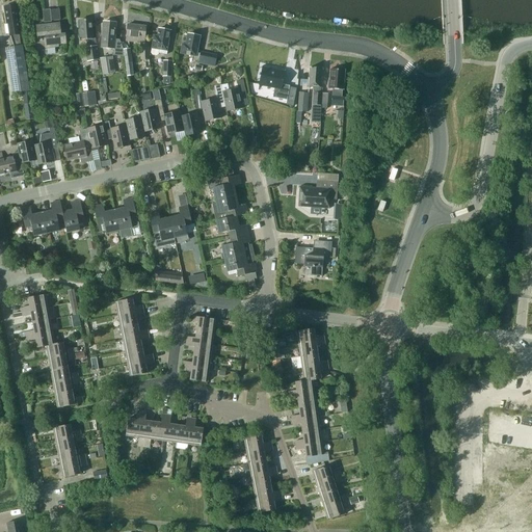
[(9,36),(10,36),(22,34),(20,26),(20,22),(17,4),(3,6),(6,24),(4,25),(6,34),(9,34),(9,36)]
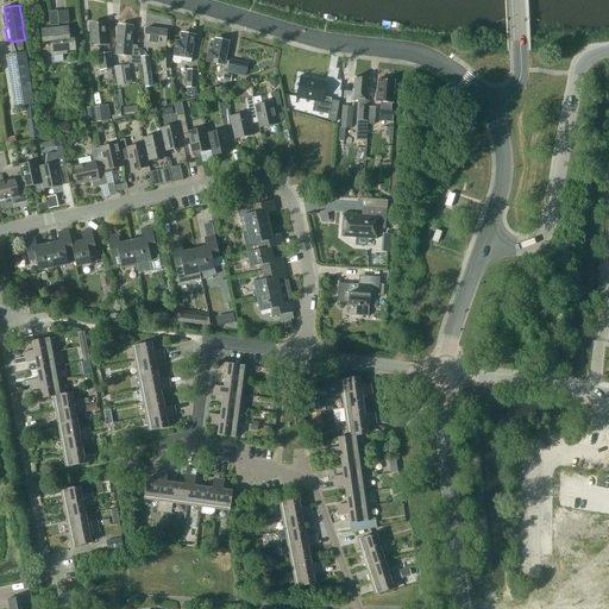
[(60,25),(58,11),(49,12),(50,26),(60,25)]
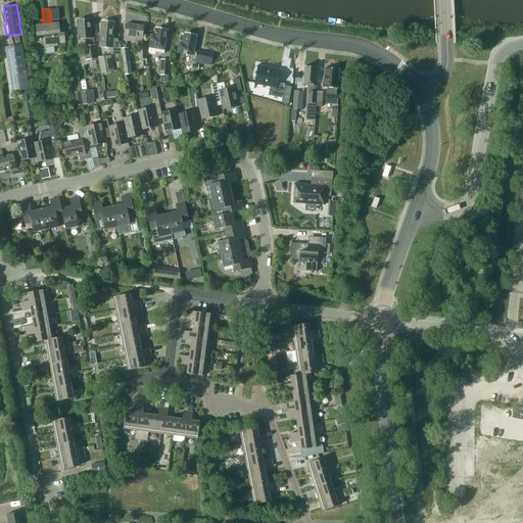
[(93,45),(90,18),(78,19),(79,31),(78,32),(79,39),(85,38),(86,46),(84,46),(87,59),(97,58),(95,44),(93,45)]
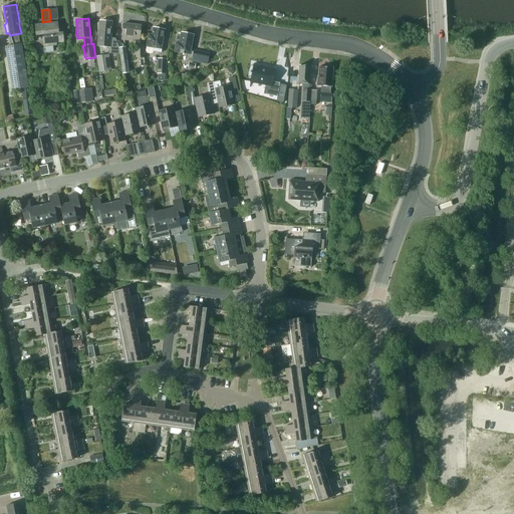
[(112,22),(100,21),(98,39),(99,39),(99,46),(109,47),(109,53),(119,54),(119,48),(115,38),(110,37),(112,22)]
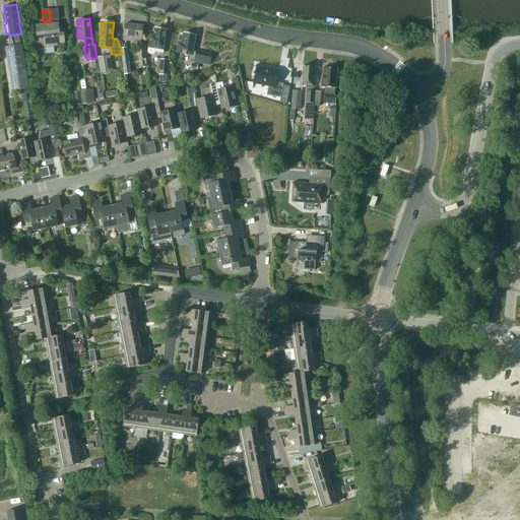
[(60,33),(59,22),(35,24),(36,36),(44,35),(45,47),(58,46),(57,43),(65,43),(64,33),(60,33)]
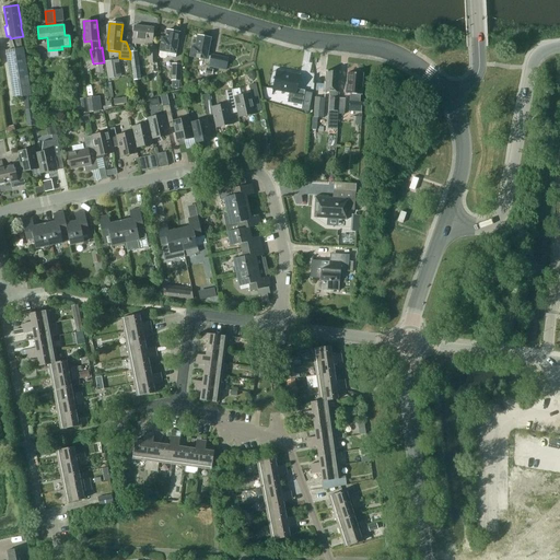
[(154,27),(135,25),(132,43),(152,45),(154,27)]
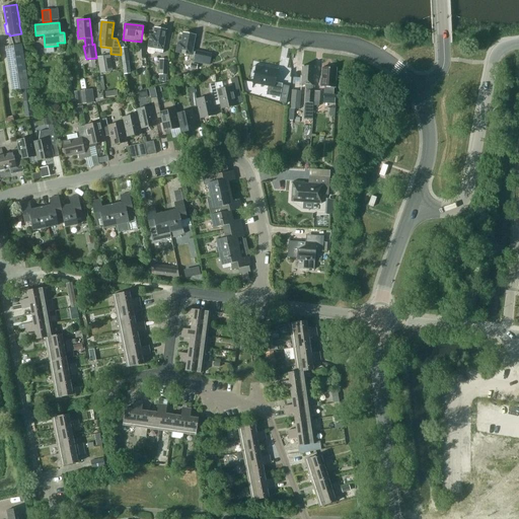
[(166,29),(155,27),(154,34),(150,34),(148,47),(147,52),(148,54),(152,55),(154,53),(162,54),(166,29)]
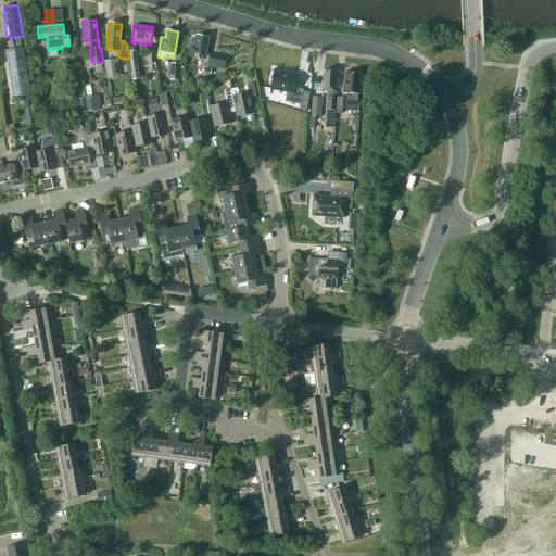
[(210,37),(197,35),(194,47),(190,46),(188,55),(203,59),(202,62),(209,63),(207,65),(225,68),(227,58),(206,53),(210,37)]
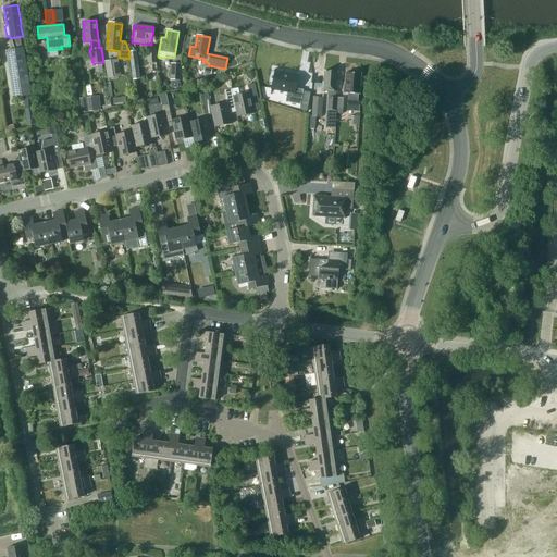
[(157,62),(156,45),(147,46),(148,63),(149,63),(150,71),(157,71),(157,62)]
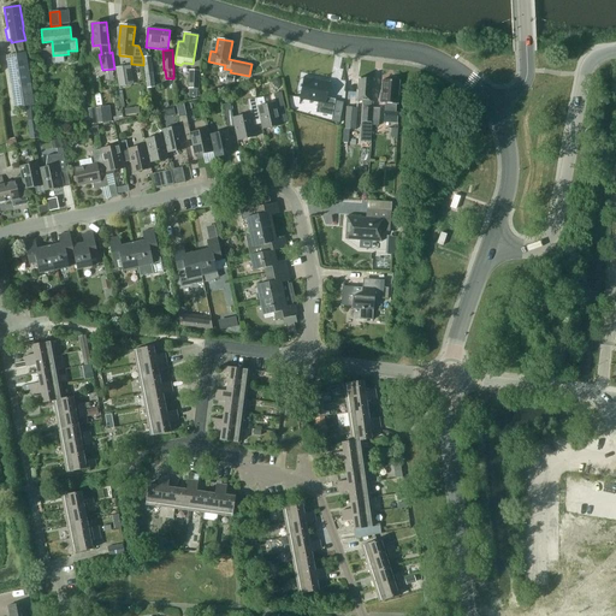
[(30,82),(27,53),(16,54),(1,57),(10,108),(27,106),(34,105),(30,82)]
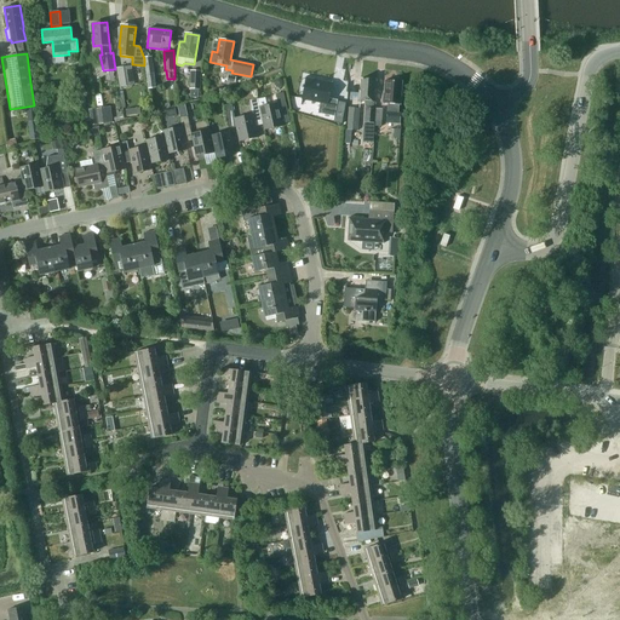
[(151,56),(144,57),(148,87),(156,86),(151,56)]
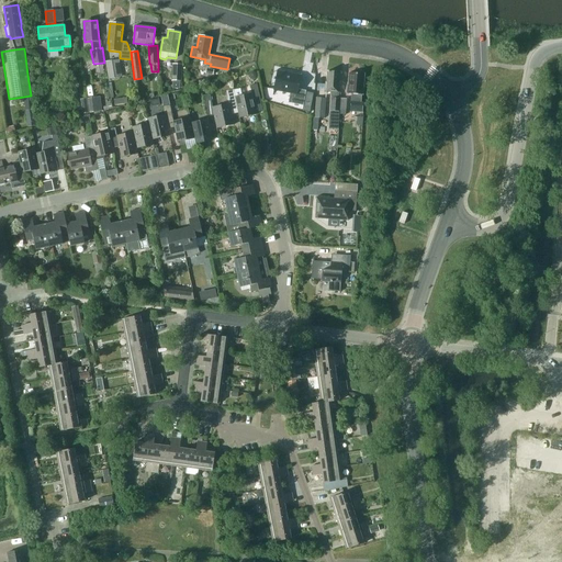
[(122,77),(119,59),(105,63),(108,79),(122,77)]
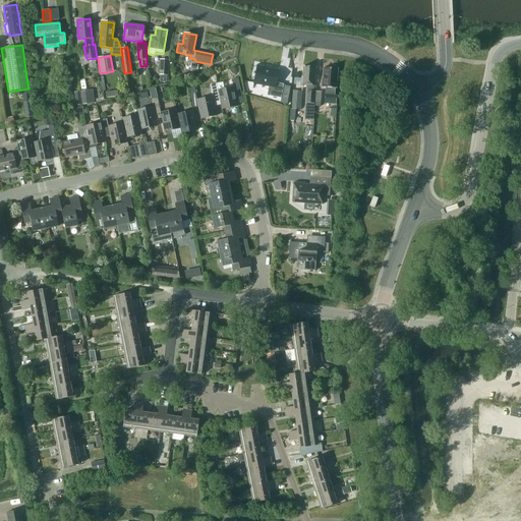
[(169,59),(160,59),(159,74),(168,75),(169,59)]
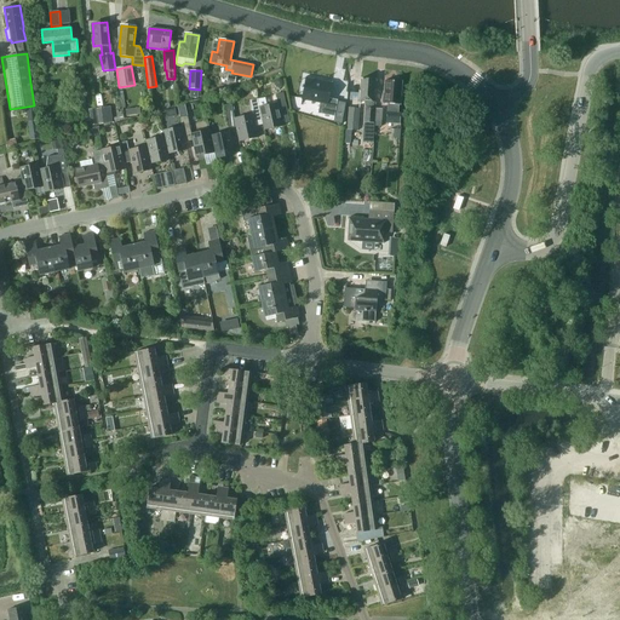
[(332,81),(306,76),(304,85),(303,85),(302,87),(304,89),(302,98),(320,102),(319,113),(334,116),(338,99),(329,98),(332,81)]
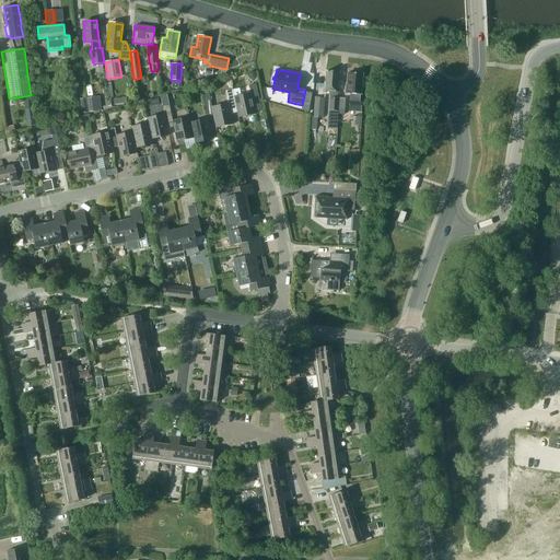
[(338,108),(339,92),(337,92),(339,71),(326,70),(326,82),(324,82),(324,91),(330,91),(328,127),(337,127),(338,108)]
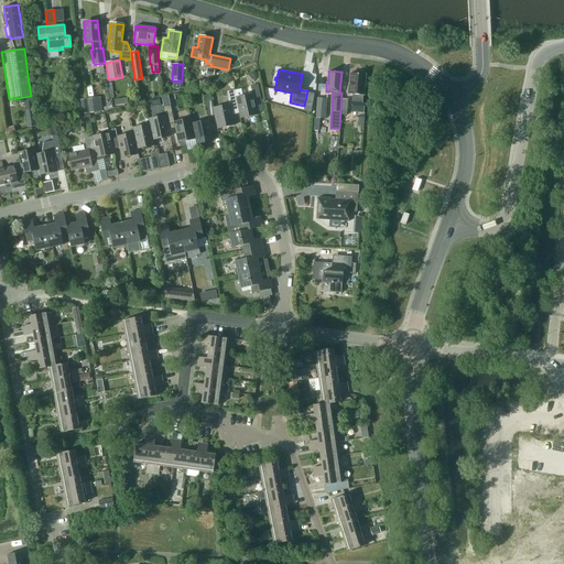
[(366,74),(350,73),(349,85),(348,85),(347,94),(353,94),(353,102),(351,111),(364,112),(365,104),(362,104),(362,95),(364,95),(366,74)]
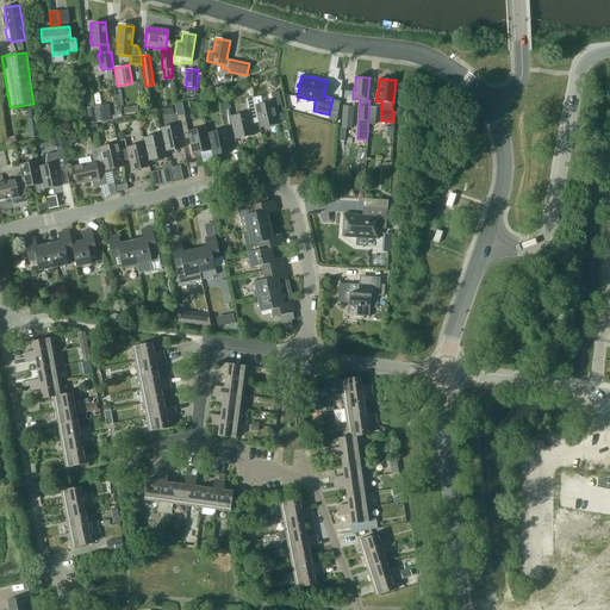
[(261,95),(254,97),(260,128),(279,123),(278,120),(285,119),(279,91),(272,92),(273,101),(262,104),(261,95)]
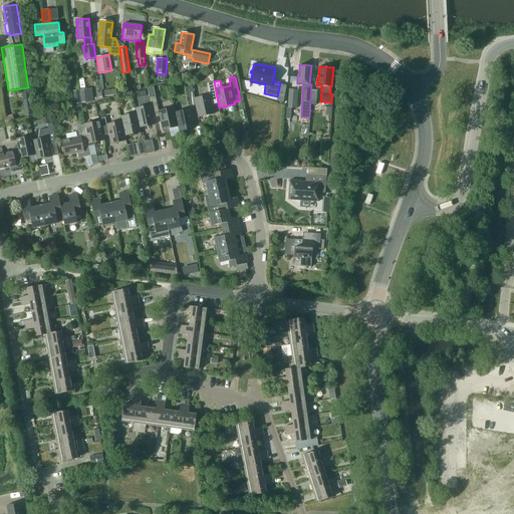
[(219,107),(214,81),(207,83),(210,94),(195,97),(196,105),(198,116),(214,113),(212,104),(218,102),(219,107)]
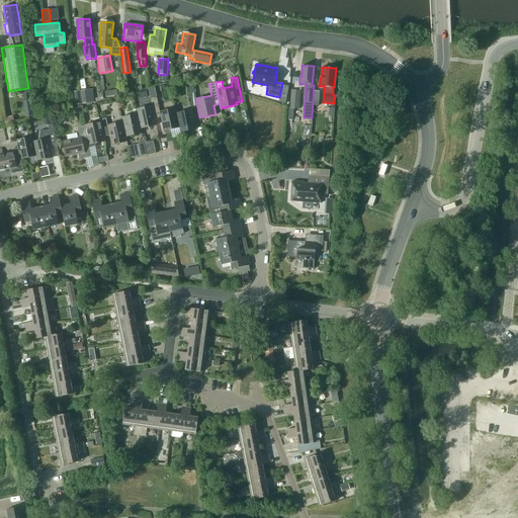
[(94,102),(92,89),(81,90),(82,104),(94,102)]
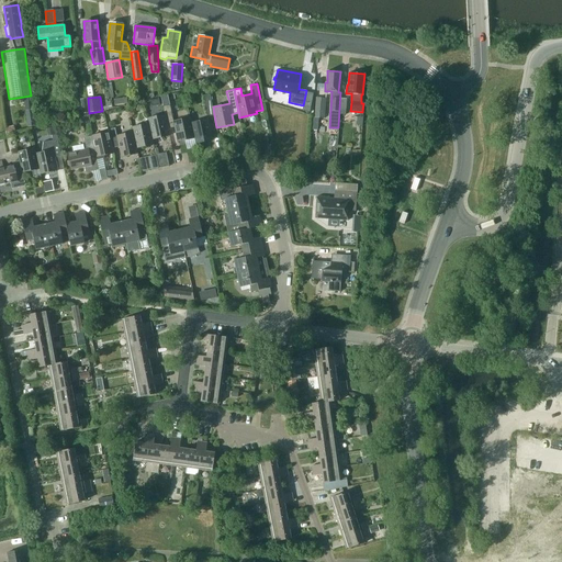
[(208,116),(214,115),(213,107),(211,97),(203,98),(208,116)]
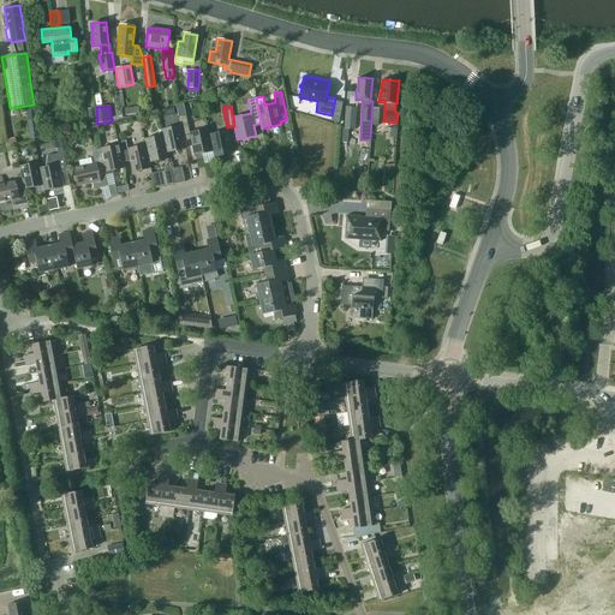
[(357,107),(345,106),(344,129),(342,129),(341,142),(347,143),(348,130),(356,130),(357,107)]
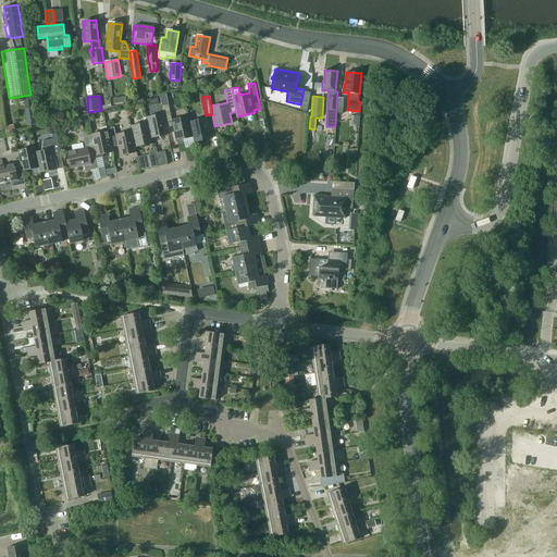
[(176,140),(193,137),(193,136),(189,122),(188,116),(172,120),(169,107),(162,108),(163,113),(166,126),(173,125),(176,140)]
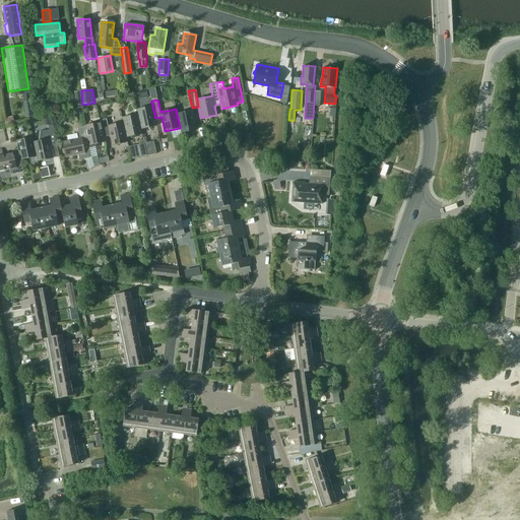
[(26,118),(35,116),(33,106),(24,107),(26,118)]
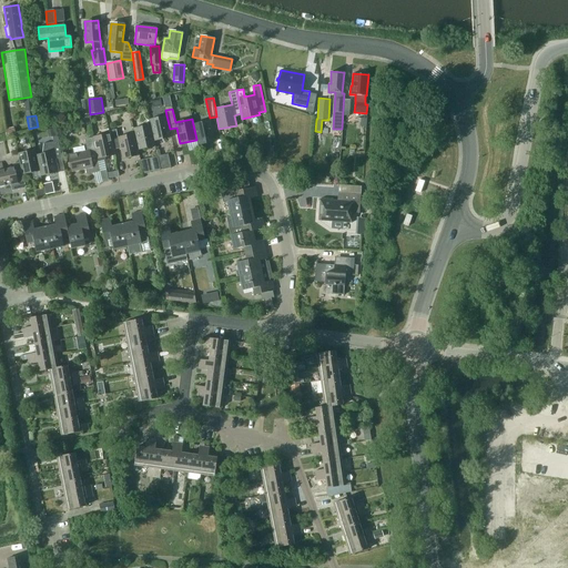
[(150,120),(151,124),(154,140),(171,137),(170,129),(166,115),(150,120)]
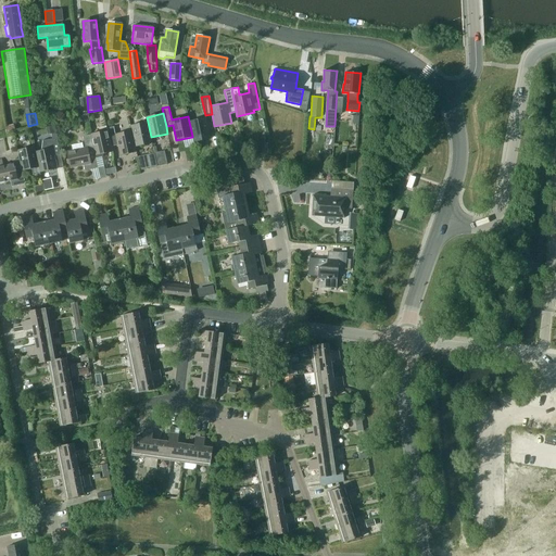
[(206,117),(189,122),(192,136),(192,137),(193,142),(211,138),(206,117)]
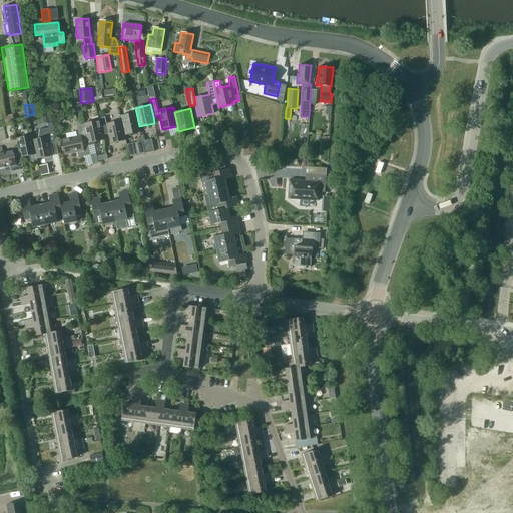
[(140,131),(139,126),(136,112),(120,115),(121,120),(122,120),(125,135),(140,131)]
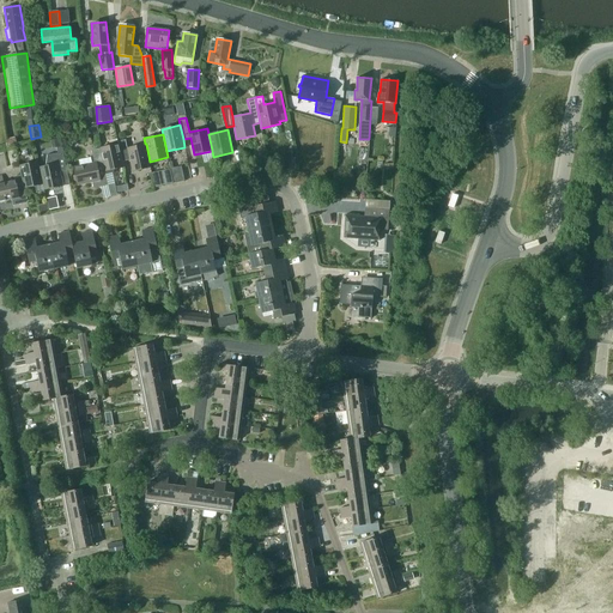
[(16,138),(6,140),(7,149),(18,146),(16,138)]
